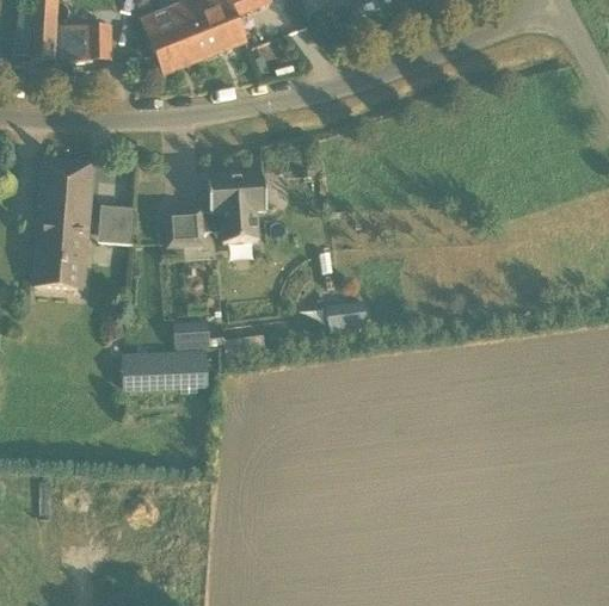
[(165,73),(202,59),(200,54),(194,35),(197,33),(194,22),(232,6),(229,0),(180,0),(188,18),(164,28),(166,32),(151,38),(165,73)]
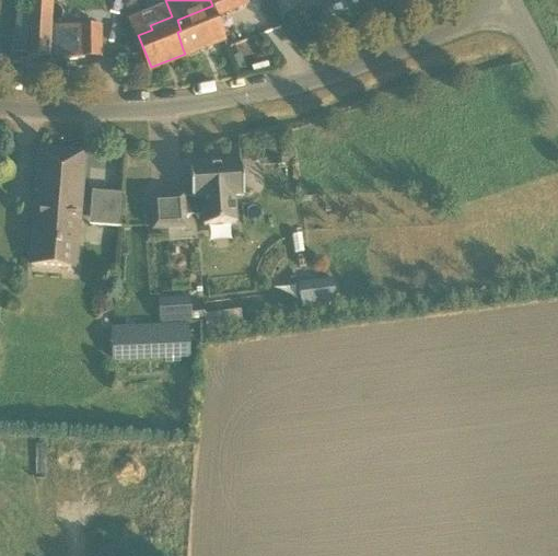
[(185,54),(227,37),(217,13),(251,0),(210,0),(212,6),(177,20),(181,31),(177,32),(183,49),(185,54)]
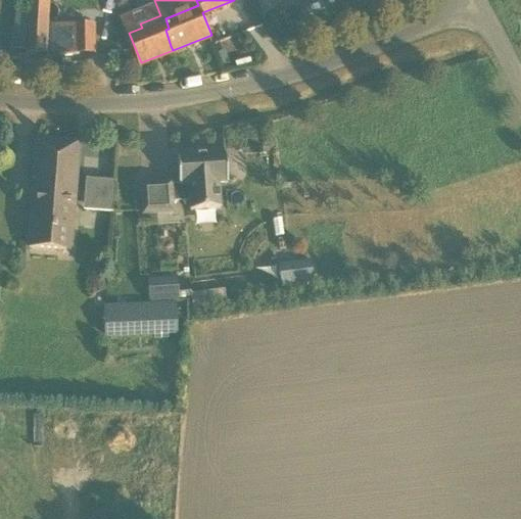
[(29,5),(26,48),(46,49),(48,6),(29,5)]
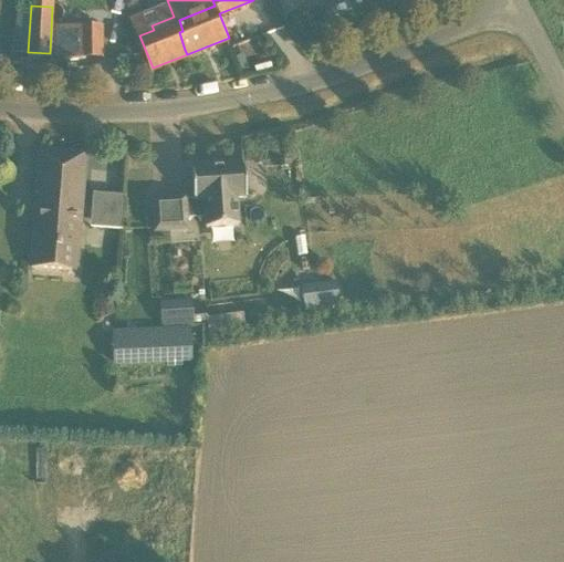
[(63,54),(83,54),(103,54),(103,24),(83,23),(62,24),(63,54)]
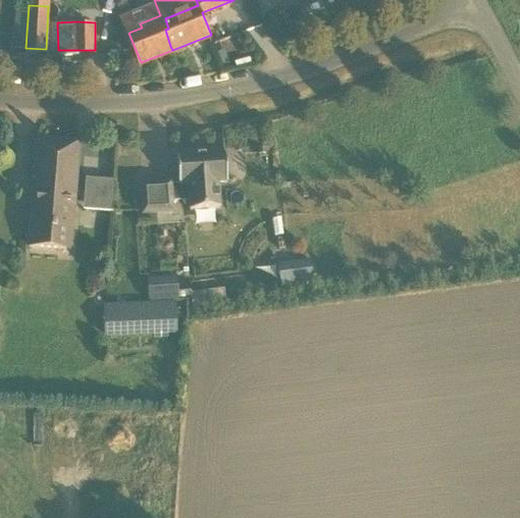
[(72,246),(81,140),(39,137),(36,174),(40,174),(40,187),(35,187),(31,243),(72,246)]
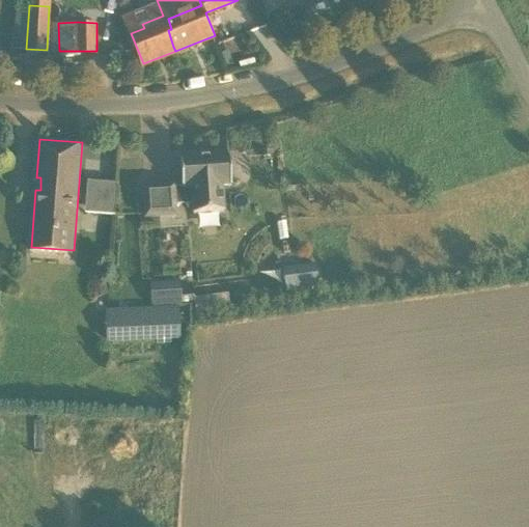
[(226,209),(224,185),(233,184),(231,153),(182,157),(184,185),(177,185),(176,181),(143,184),(146,217),(179,214),(178,202),(192,201),(193,211),(226,209)]
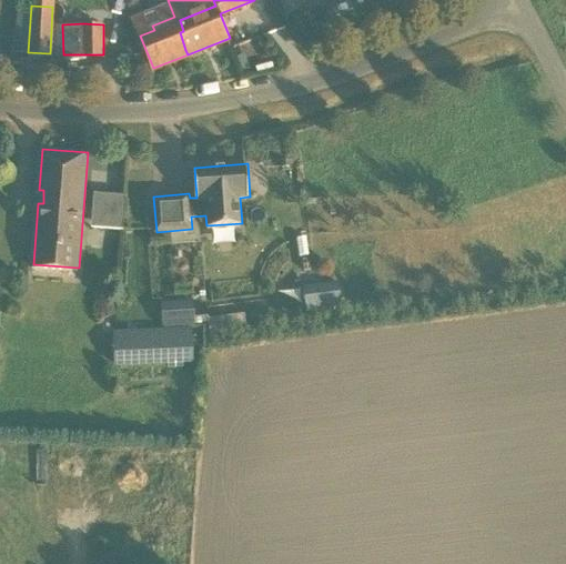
[(127,193),(111,192),(108,225),(124,227),(127,193)]
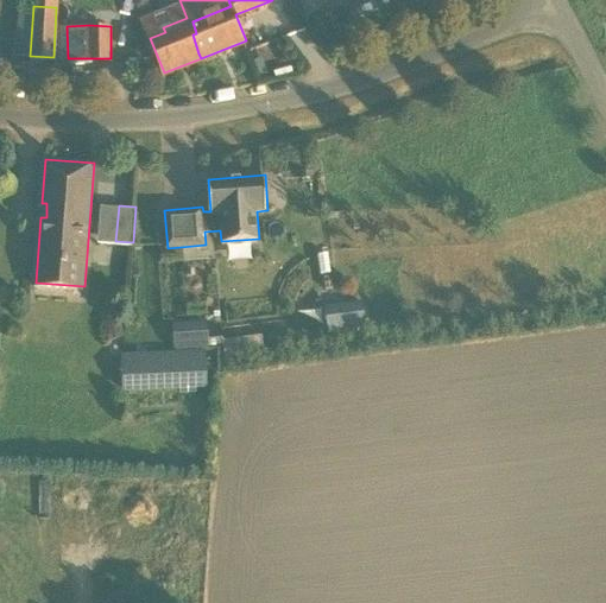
[(360,309),(338,312),(339,329),(363,325),(360,309)]
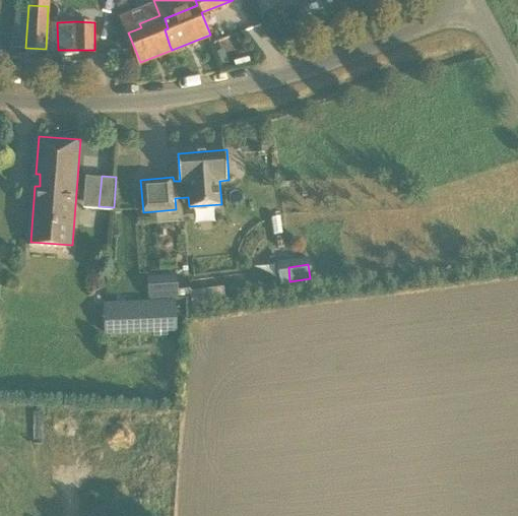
[(143,273),(144,294),(174,292),(173,271),(143,273)]
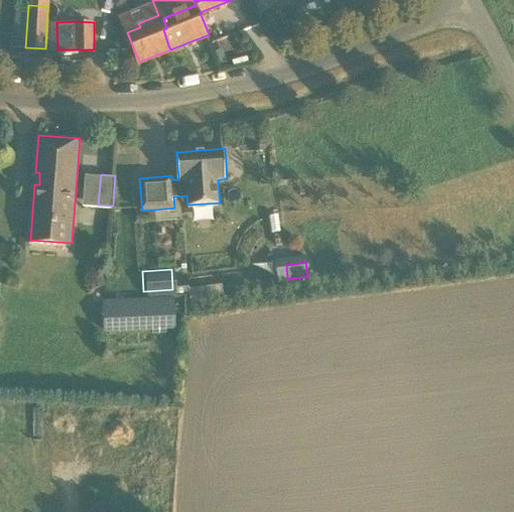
[(102,270),(88,273),(90,285),(105,282),(102,270)]
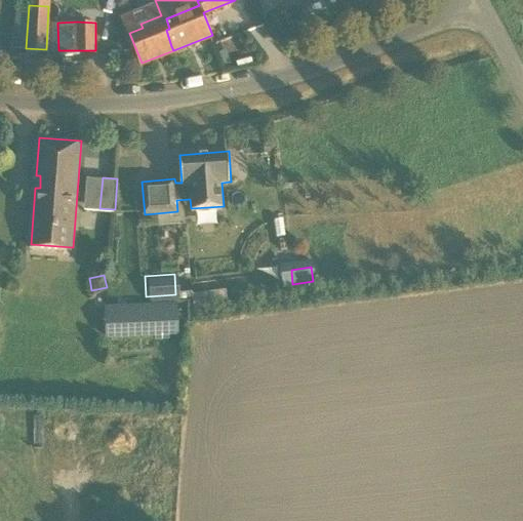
[(178,331),(177,302),(121,304),(107,305),(109,334),(178,331)]
